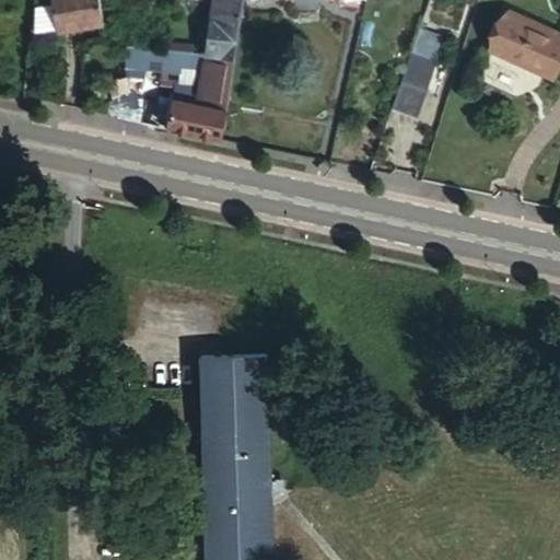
[(50,0),(53,9),(56,31),(55,32),(101,24),(96,0),(50,0)]
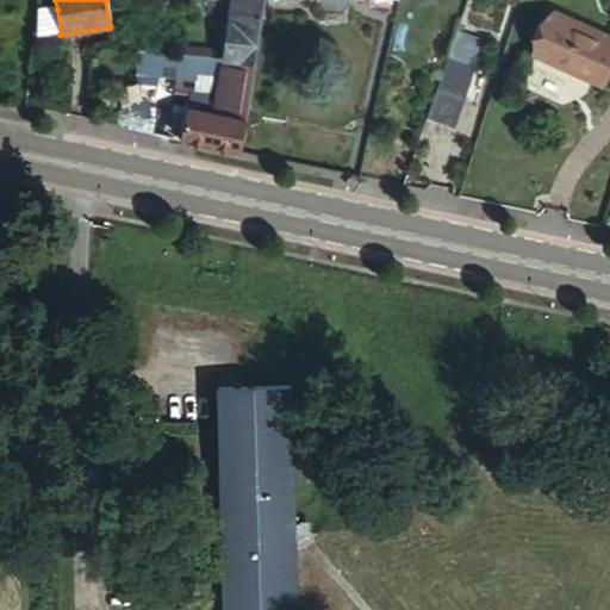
[(231,0),(222,61),(255,66),(265,0),(231,0)]
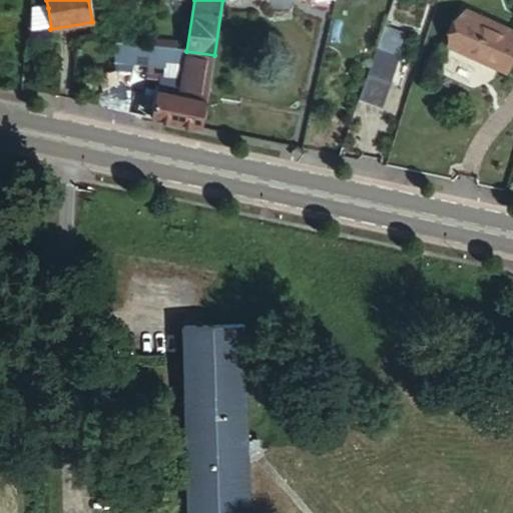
[(48,8),(29,11),(27,31),(51,28),(48,8)]
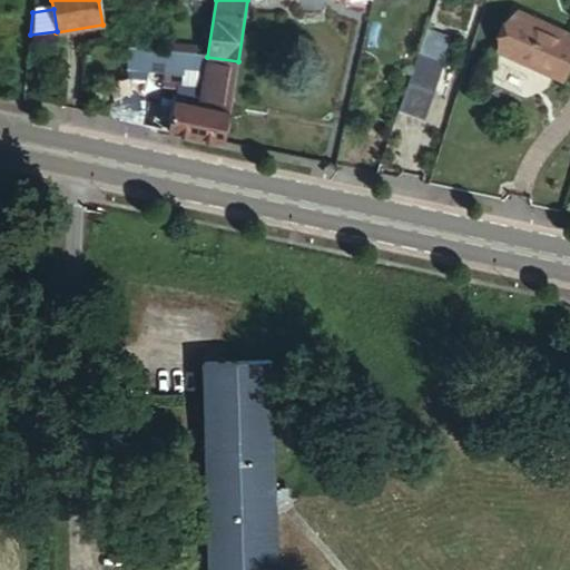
[(564,77),(569,61),(569,31),(517,10),(500,51),(564,77)]
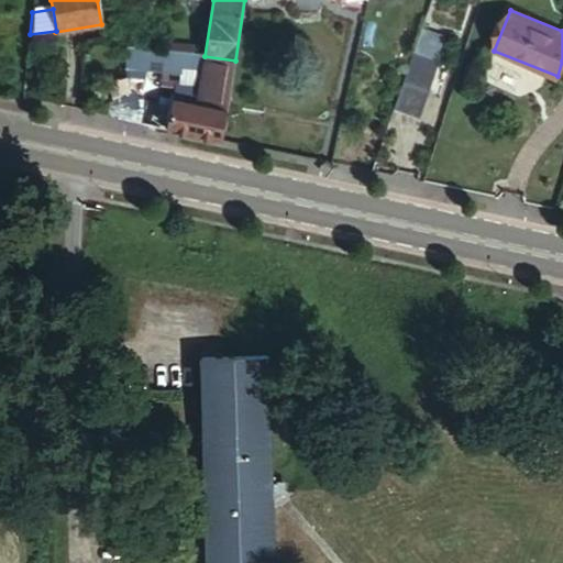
[(444,39),(421,31),(414,55),(435,63),(444,39)]
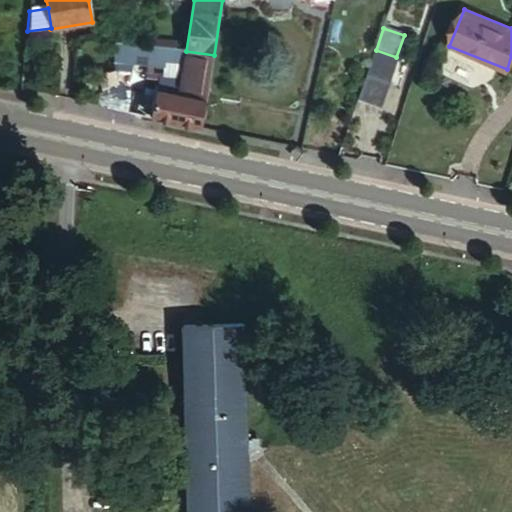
[(376,50),(358,98),(378,105),(396,57),(376,50)]
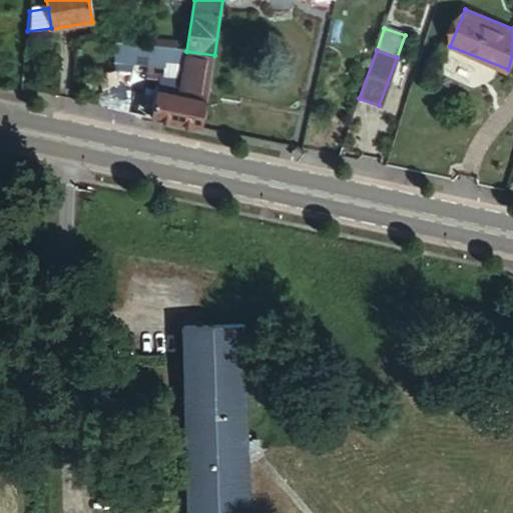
[(152,117),(202,128),(214,55),(186,51),(182,78),(179,93),(156,90),(152,117)]
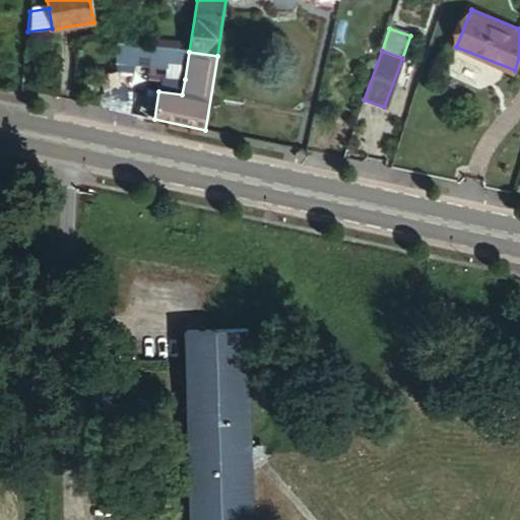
[(161,76),(158,91),(182,94),(185,79),(161,76)]
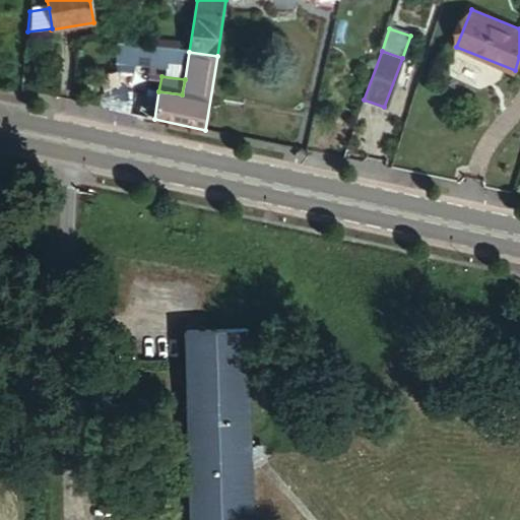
[(191,519),(257,519),(246,327),(184,330),(191,519)]
